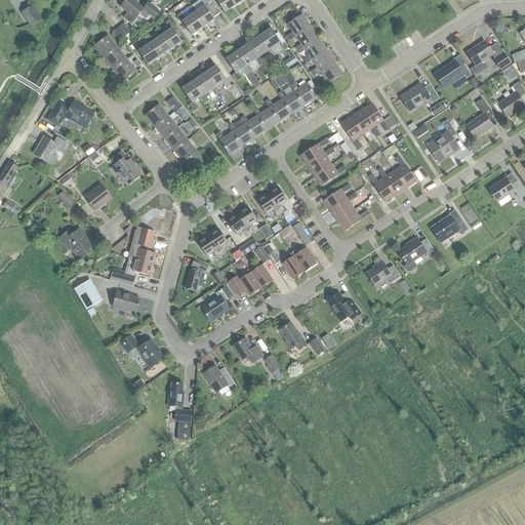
[(133,0),(126,0),(121,7),(128,13),(124,18),(131,24),(139,13),(146,19),(150,14),(154,18),(160,12),(149,3),(144,8),(133,0)]
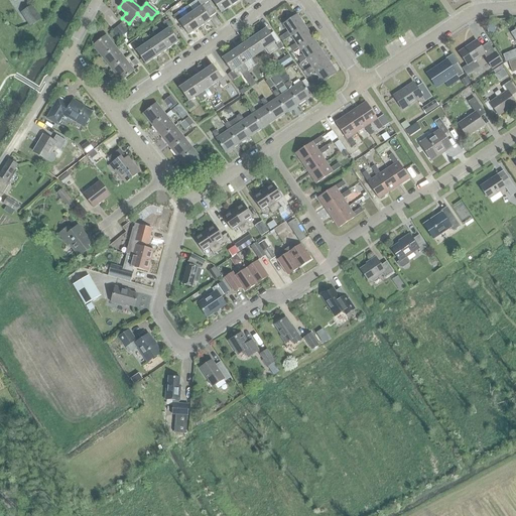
[(200,6),(192,11),(190,13),(201,27),(212,20),(210,18),(216,14),(208,2),(207,0),(197,0),(196,1),(200,6)]
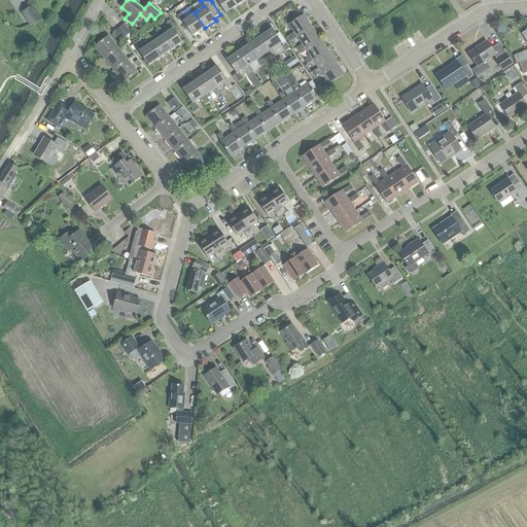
[(216,0),(225,13),(237,6),(233,0),(216,0)]
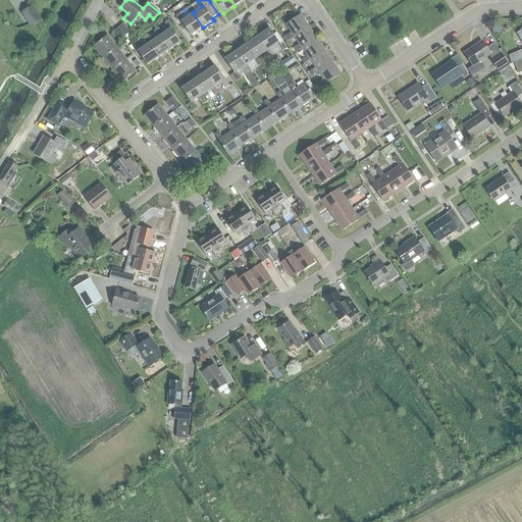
[(42,19),(33,5),(20,12),(30,27),(42,19)]
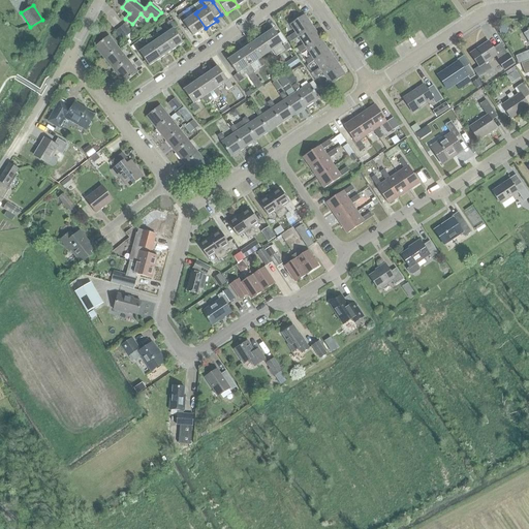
[(183,13),(178,17),(183,24),(184,23),(193,37),(206,28),(195,13),(197,11),(194,5),(189,8),(193,14),(187,19),(183,13)]
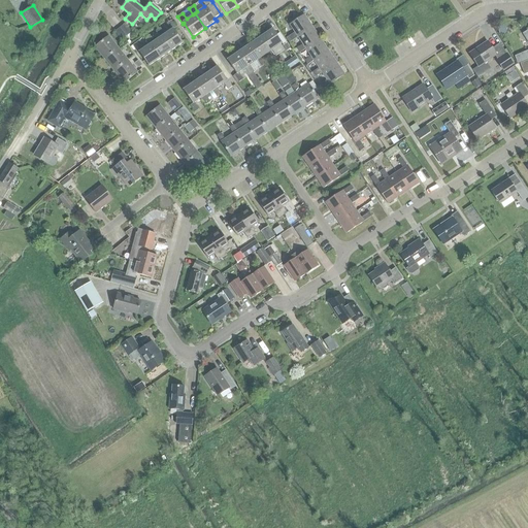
[(292,41),(297,37),(312,27),(304,15),(290,26),(295,33),(289,37),(292,41)]
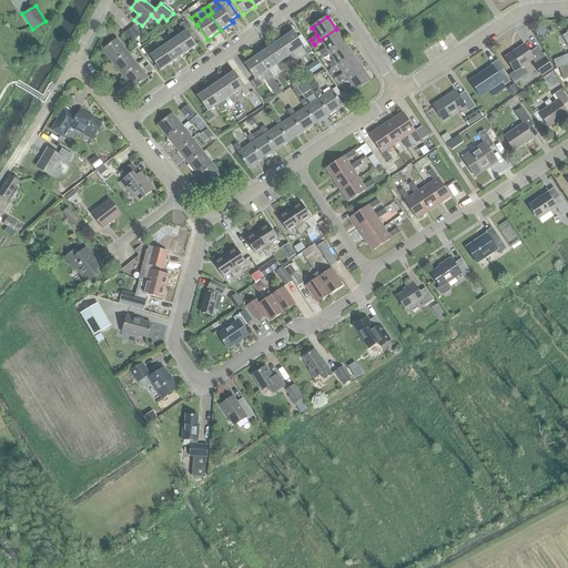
[(185,54),(196,47),(185,30),(189,29),(184,22),(180,26),(184,32),(176,37),(174,39),(185,54)]
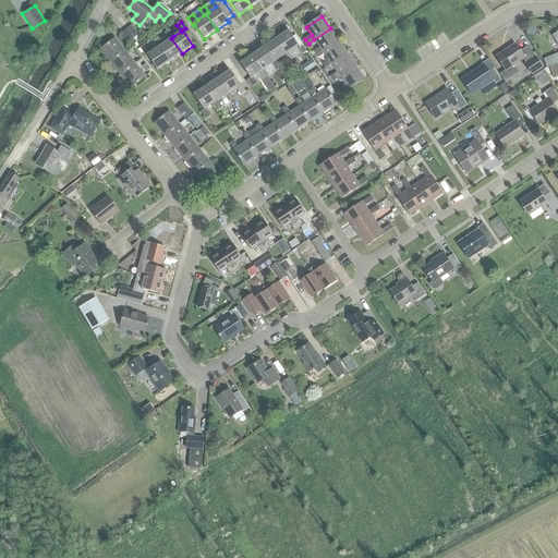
[(132,26),(128,29),(134,38),(138,35),(132,26)]
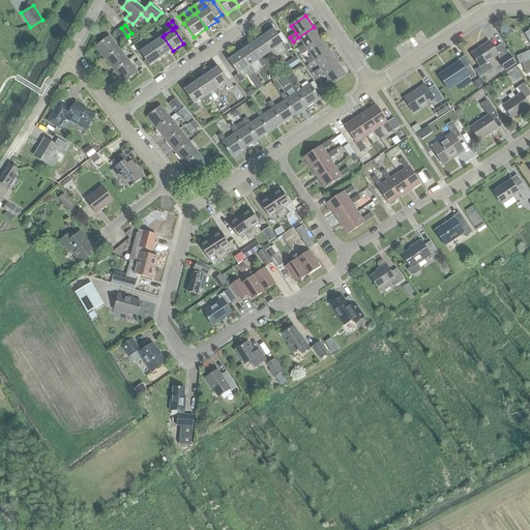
[(314,27),(298,37),(303,46),(298,49),(301,53),(306,50),(322,39),(314,27)]
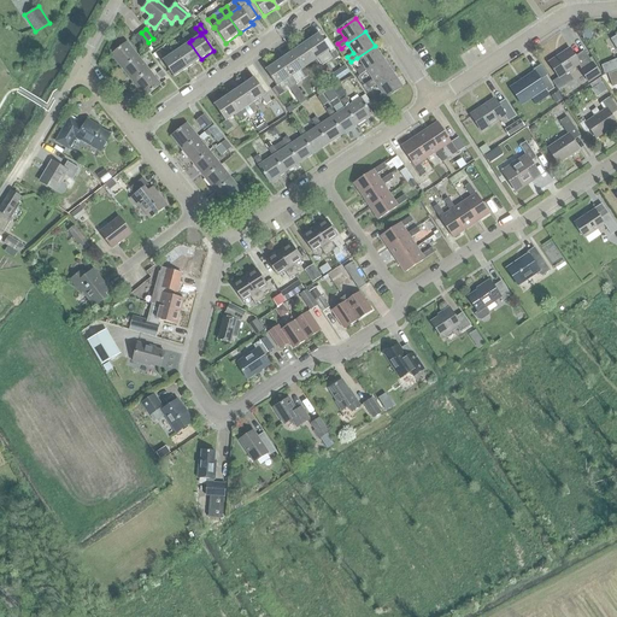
[(141,33),(135,36),(142,47),(148,42),(141,33)]
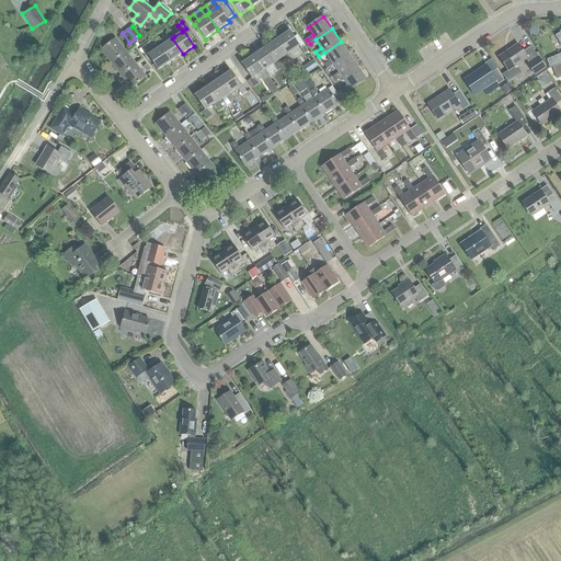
[(183,54),(172,38),(174,36),(170,30),(165,33),(170,39),(163,44),(160,46),(171,61),(183,54)]
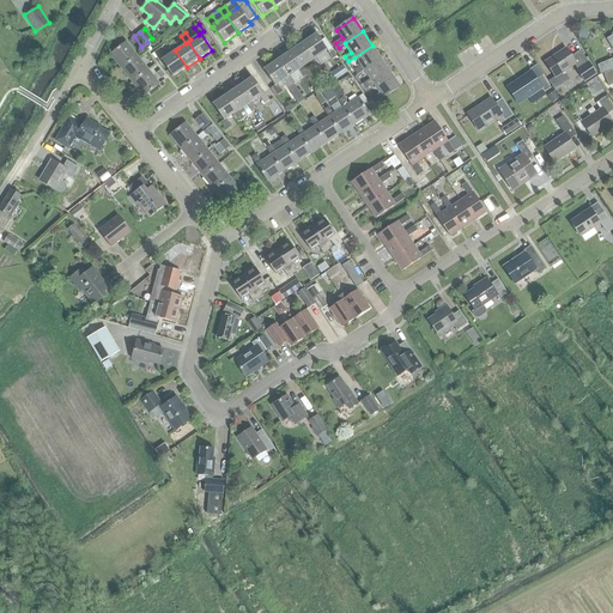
[(316,34),(303,43),(314,59),(311,61),(316,70),(321,66),(316,58),(327,50),(321,41),(316,34)]
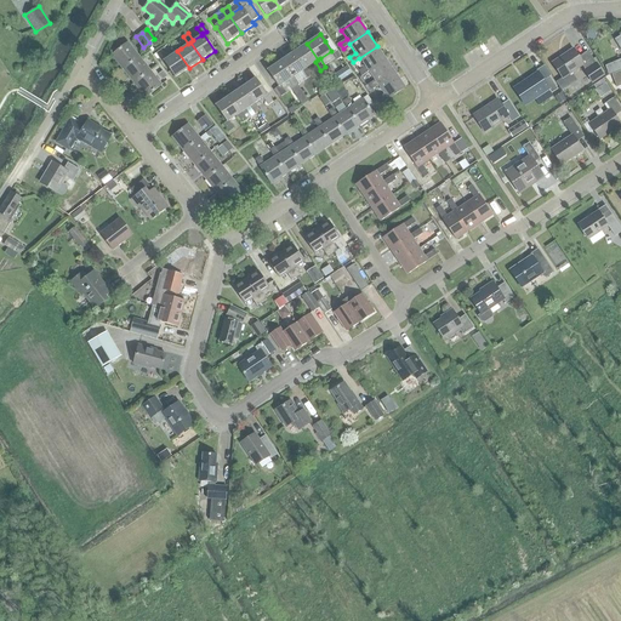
[(329,39),(325,41),(331,51),(332,53),(337,51),(329,39)]
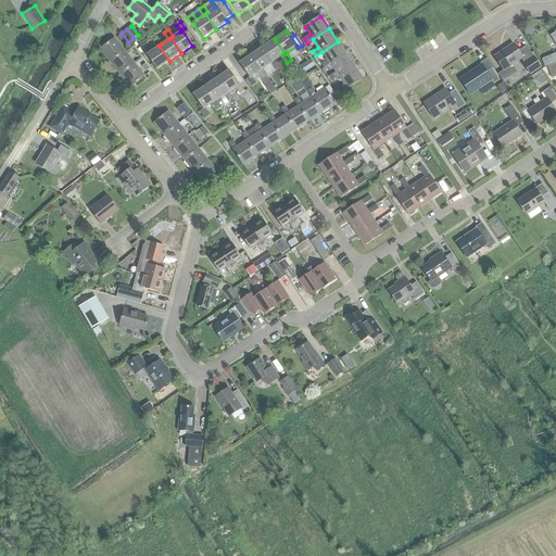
[(124,51),(114,38),(100,49),(111,62),(124,51)]
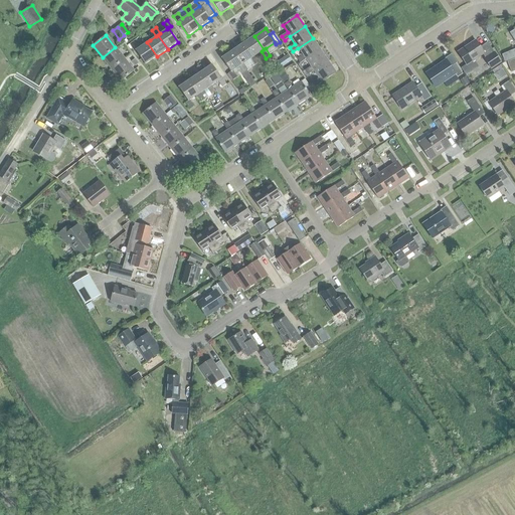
[(157,56),(147,42),(150,40),(146,35),(141,38),(145,44),(136,50),(146,64),(157,56)]
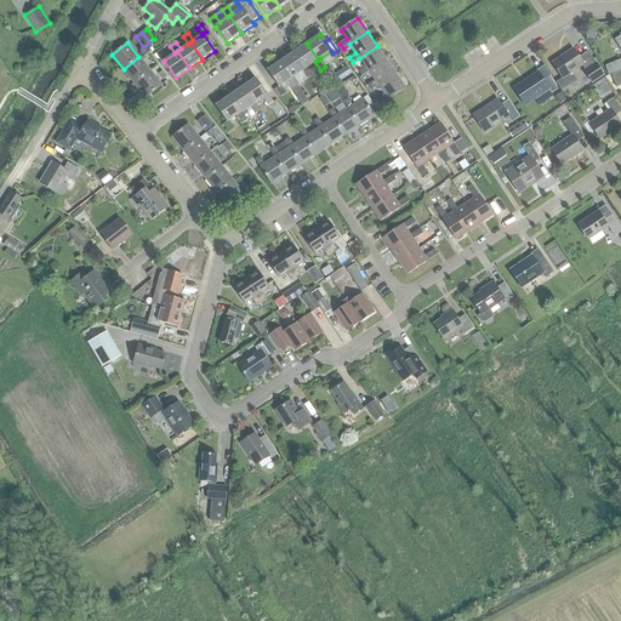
[(294,52),(305,69),(302,70),(307,79),(313,75),(307,68),(315,62),(318,60),(307,44),(294,52)]
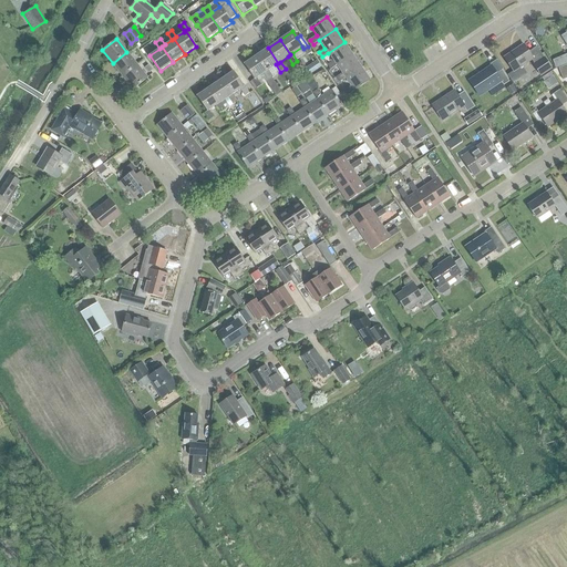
[(344,42),(328,53),(333,61),(328,65),(330,70),(337,65),(353,54),(344,42)]
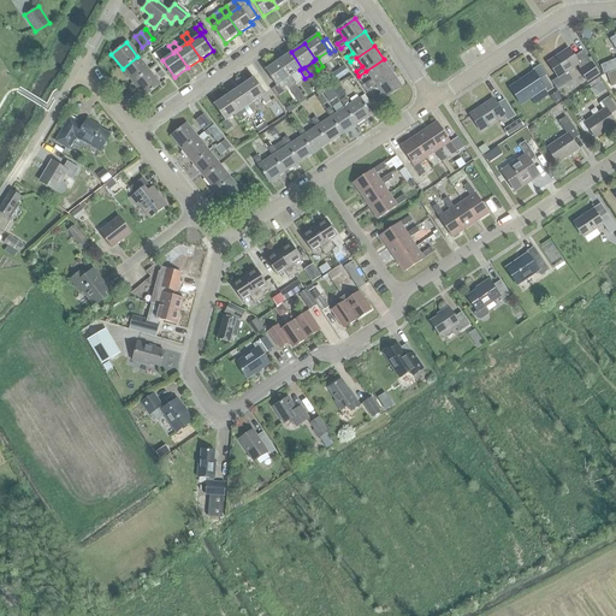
[(549,63),(560,77),(578,64),(581,69),(580,70),(588,82),(599,73),(592,63),(584,51),(575,57),(569,48),(549,63)]
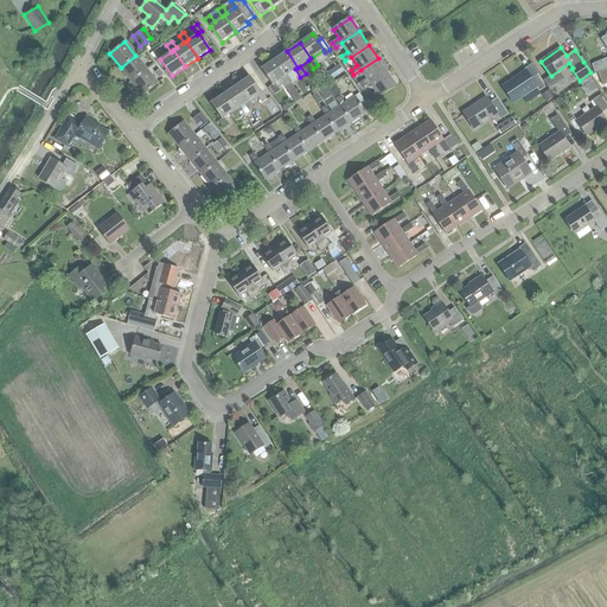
[(325,52),(324,52),(328,59),(334,56),(330,50),(325,52)]
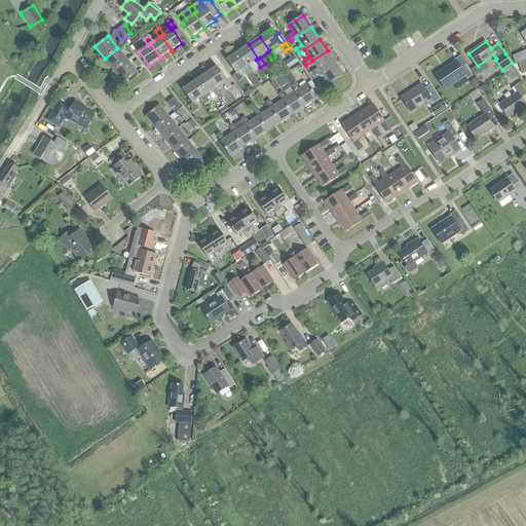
[(249,44),(237,52),(248,66),(245,68),(250,74),(254,72),(249,65),(256,60),(258,59),(249,44)]
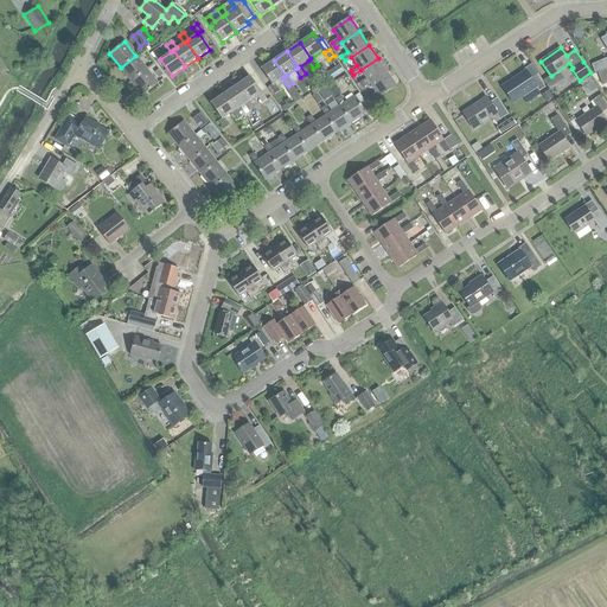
[(121,68),(132,82),(147,70),(135,56),(121,68)]
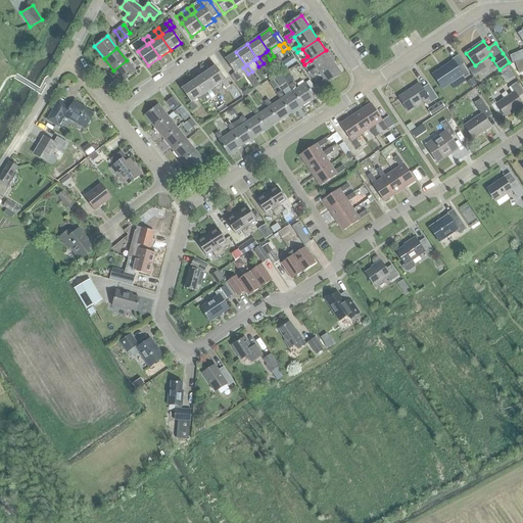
[(326,50),(311,60),(316,68),(310,72),(313,77),(319,73),(334,62),(326,50)]
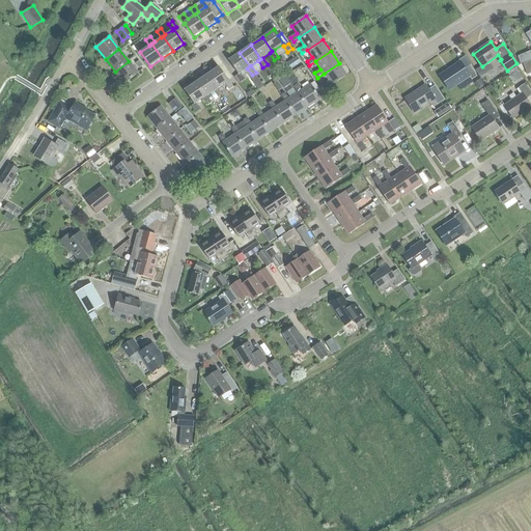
[(250,66),(240,53),(228,61),(238,75),(235,76),(241,83),(239,84),(242,88),(248,84),(241,73),(247,68),(250,66)]
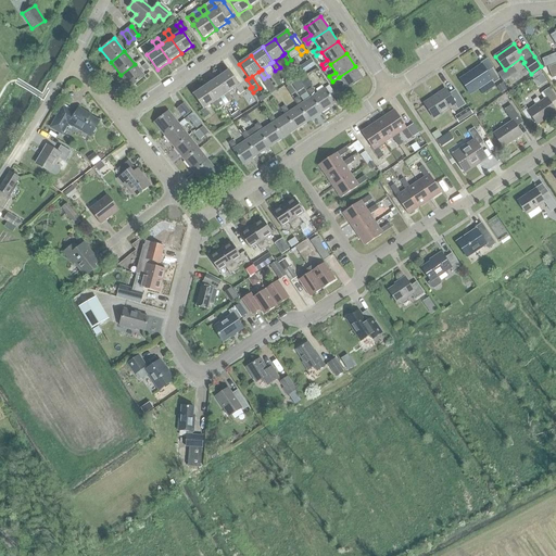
[(121,75),(130,87),(143,76),(135,64),(121,75)]
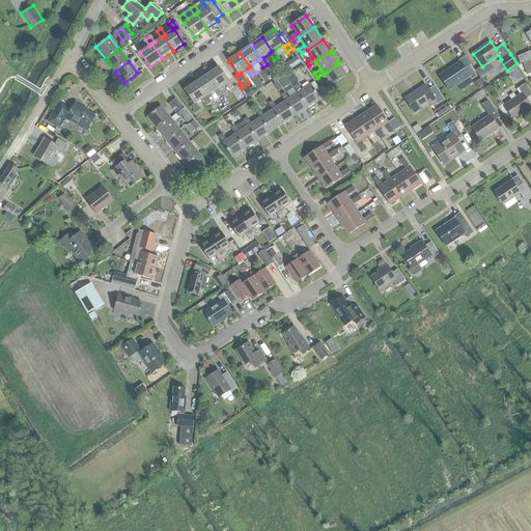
[(440,76),(449,89),(470,76),(472,79),(477,77),(470,65),(465,68),(460,62),(440,76)]
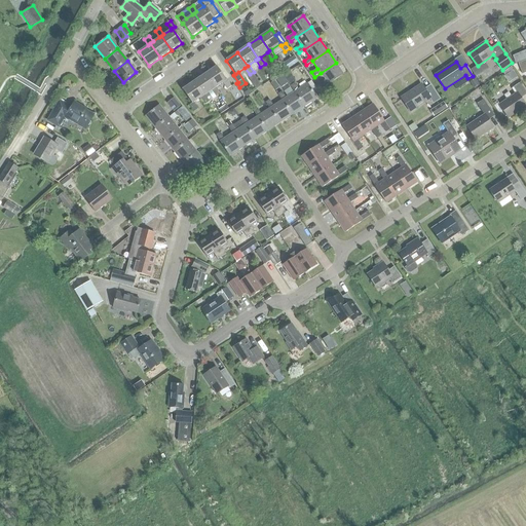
[(321,73),(326,80),(320,84),(323,88),(344,75),(336,63),(321,73)]
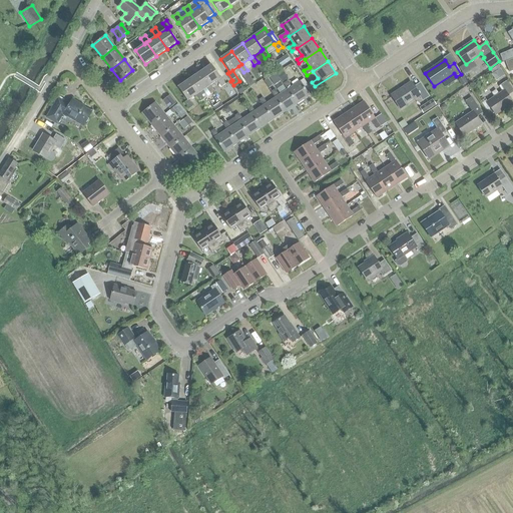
[(476,66),(472,61),(465,66),(469,71),(476,66)]
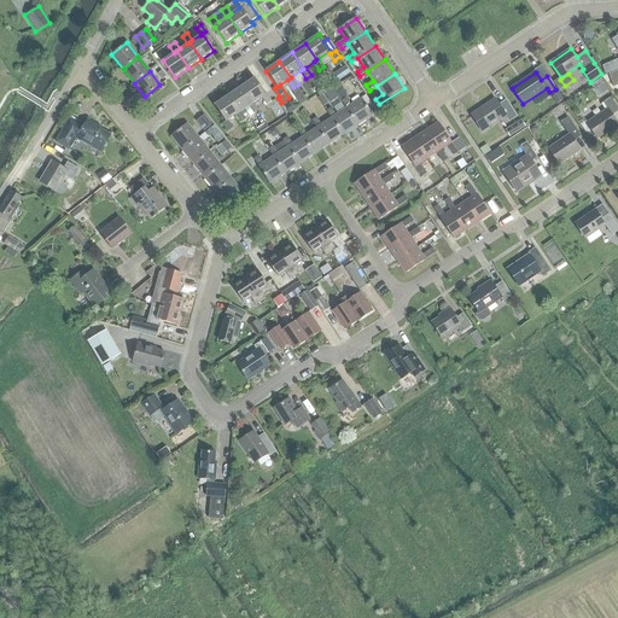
[(559,77),(553,82),(559,89),(565,86),(560,80),(559,77)]
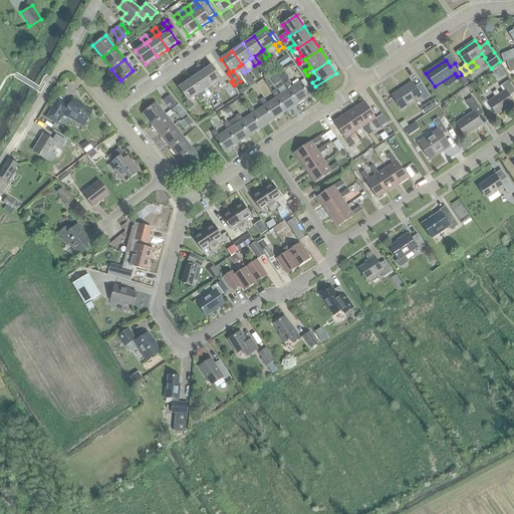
[(200,72),(209,86),(207,88),(211,94),(215,91),(211,85),(218,80),(222,87),(226,84),(222,78),(220,78),(211,65),(200,72)]
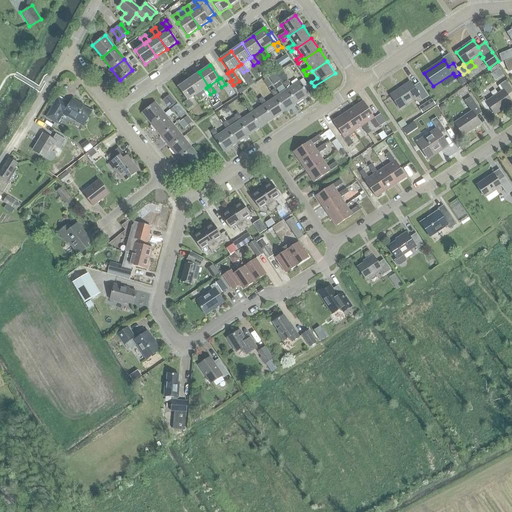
[(490,75),(495,81),(504,76),(499,69),(497,70),(495,67),(489,71),(491,74),(490,75)]
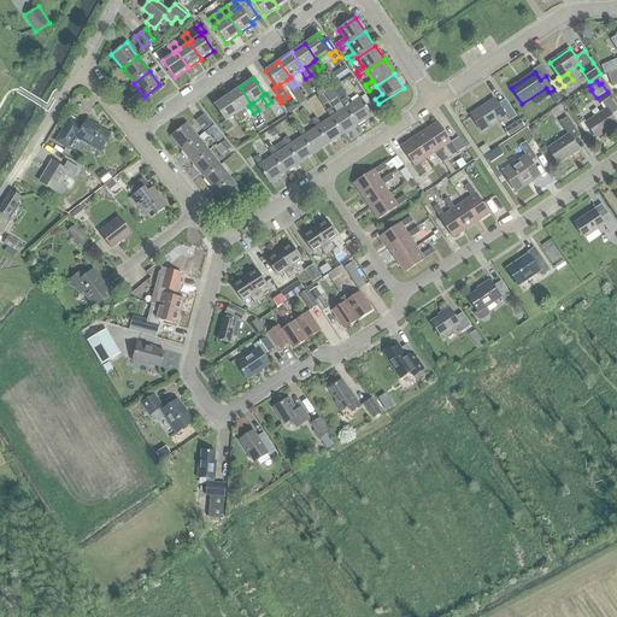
[(340,84),(334,89),(340,99),(346,95),(340,84)]
